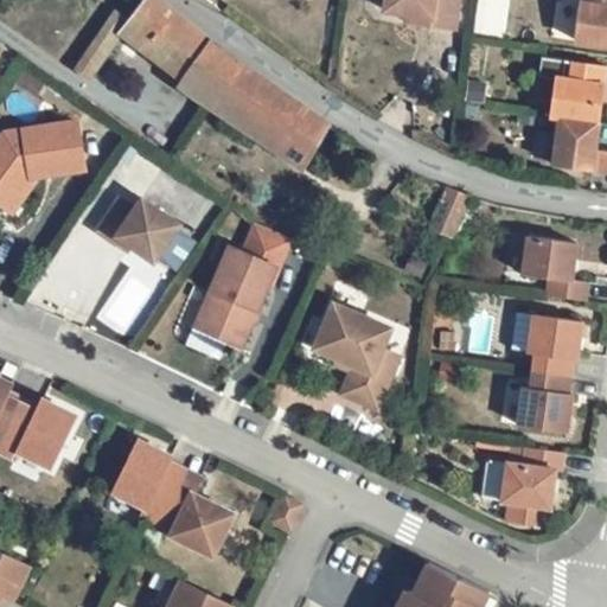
[(302,166),(331,125),(210,42),(212,38),(160,0),(145,0),(132,20),(121,34),(186,80),(183,83),(302,166)]
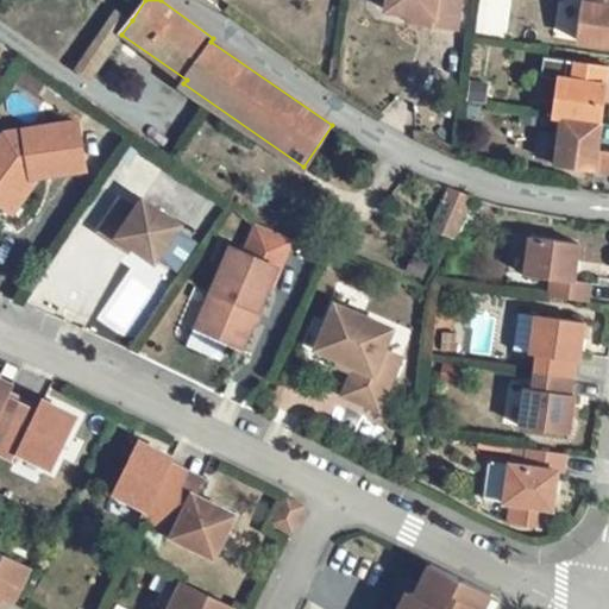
[(385,0),(385,10),(432,17),(431,25),(456,27),(459,0),(385,0)]
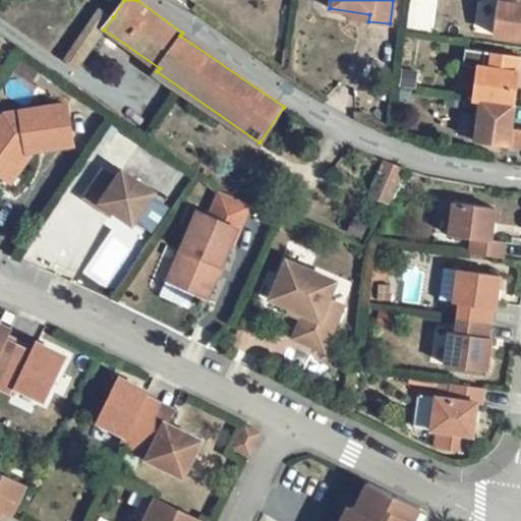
[(520,0),(506,0),(505,5),(498,4),(494,38),(520,42),(520,0)]
